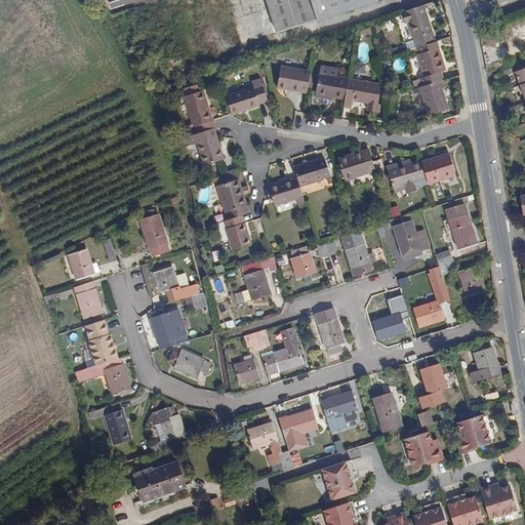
[(376,0),(269,0),(279,32),(376,0)]
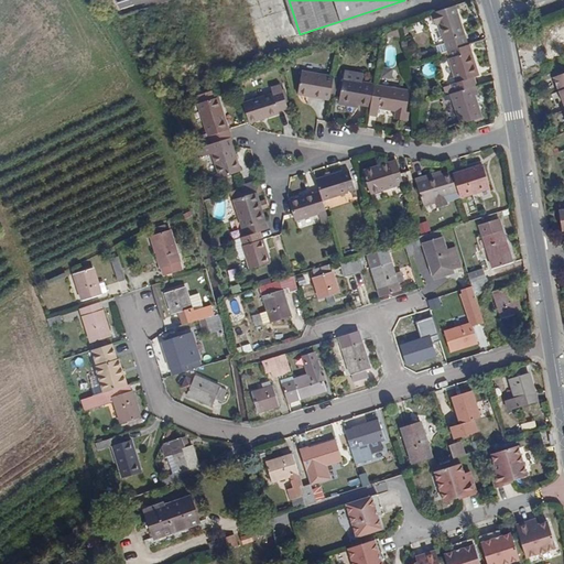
[(467,44),(454,4),(435,10),(436,13),(433,13),(436,25),(440,24),(447,51),(467,44)]
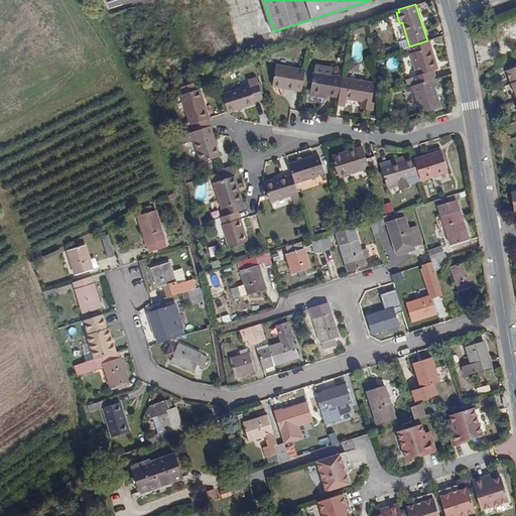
[(364,24),(354,27),(354,32),(367,34),(364,24)]
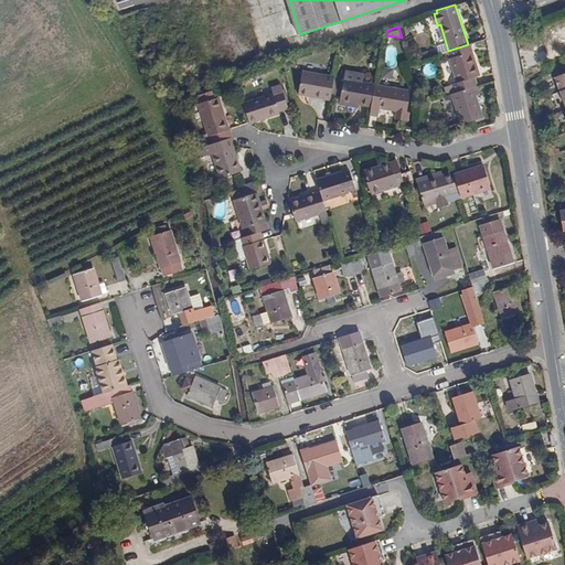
[(476,85),(478,85),(476,77),(477,76),(475,67),(477,66),(471,51),(449,59),(457,81),(451,83),(454,93),(476,85)]
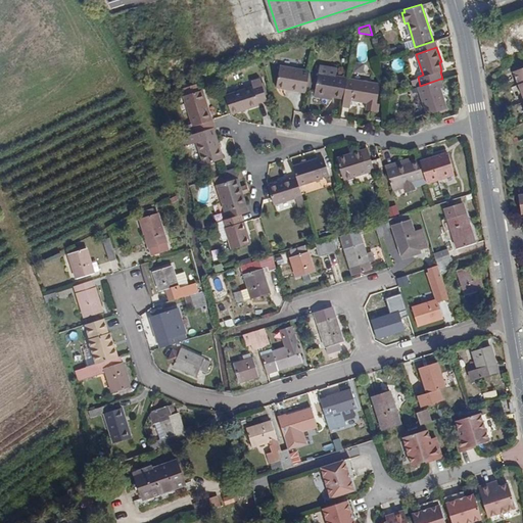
[(319,72),(336,75),(337,66),(320,63),(319,72)]
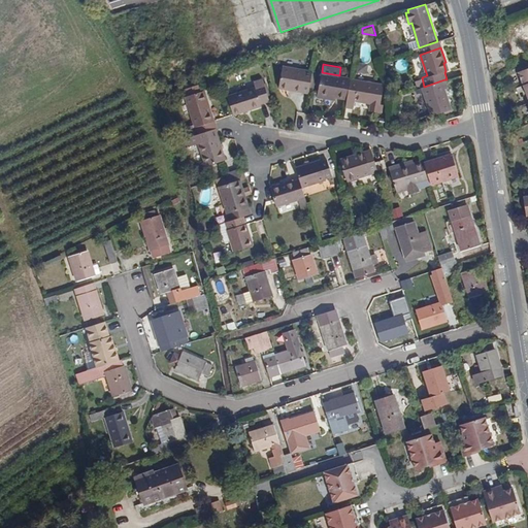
[(309,89),(312,71),(283,66),(278,88),(294,90),(295,87),(309,89)]
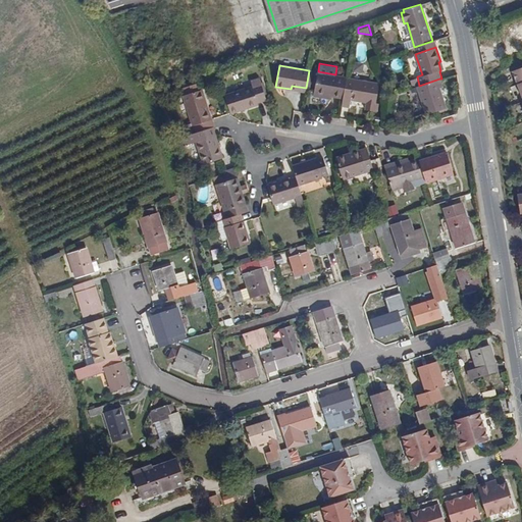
[(521,69),(513,73),(521,96),(521,69)]
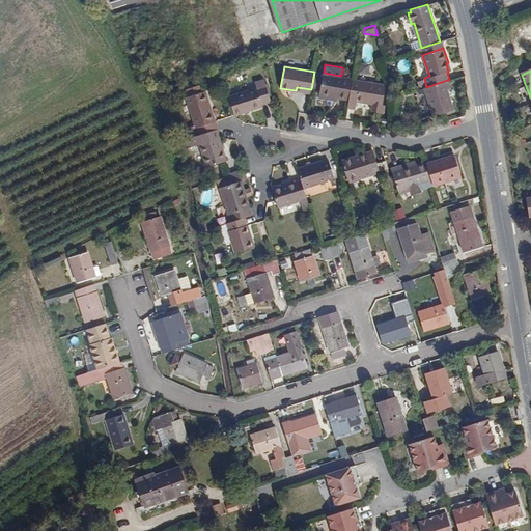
[(353,79),(353,78),(341,76),(324,73),(319,95),(337,99),(348,100),(353,79)]
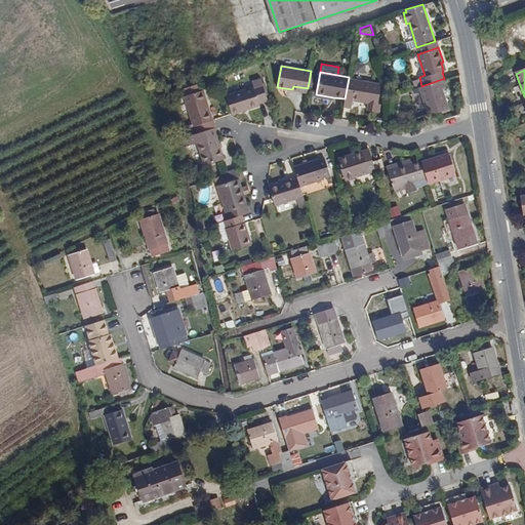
[(381,84),(349,78),(345,98),(344,107),(352,108),(353,101),(368,103),(367,110),(379,112),(380,105),(377,104),(381,84)]
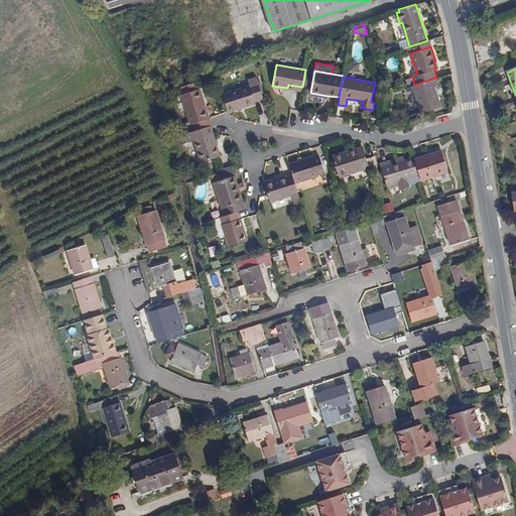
[(250,86),(222,95),(228,113),(257,104),(256,101),(263,99),(256,78),(248,81),(250,86)]
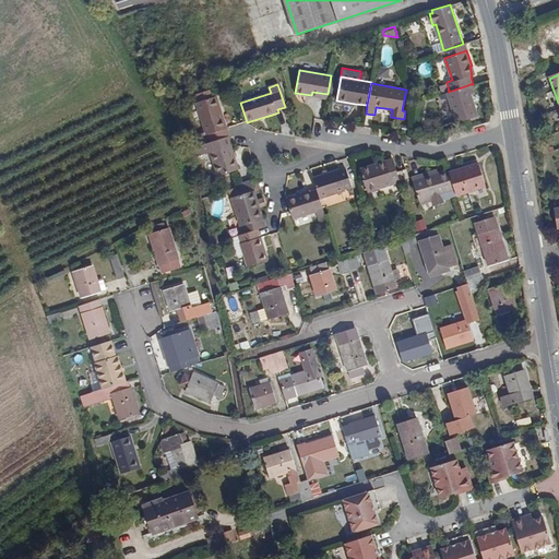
[(474,93),(471,84),(449,92),(445,93),(455,123),(477,116),(471,95),(474,93)]
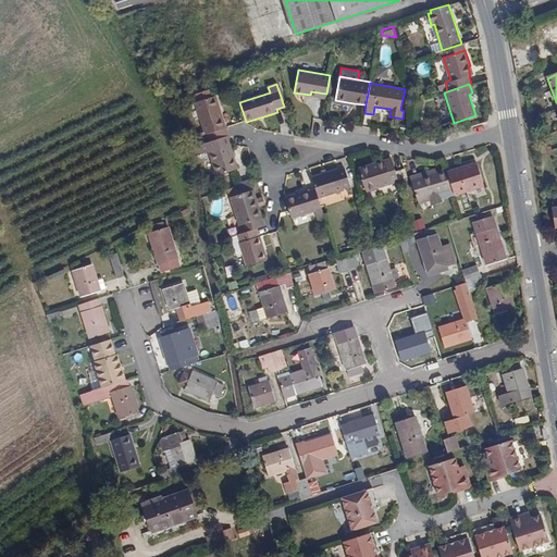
[(198,135),(200,145),(214,140),(227,136),(220,113),(218,106),(214,96),(212,97),(210,89),(196,94),(198,102),(195,102),(205,133),(198,135)]
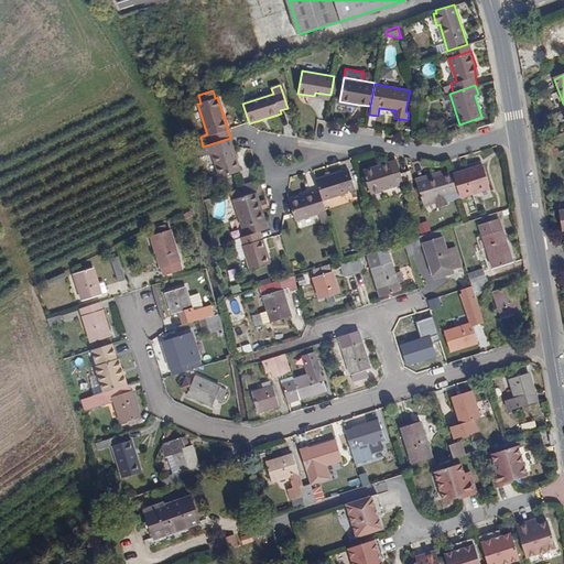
[(240,171),(230,138),(217,142),(219,150),(212,153),(219,179),(240,171)]
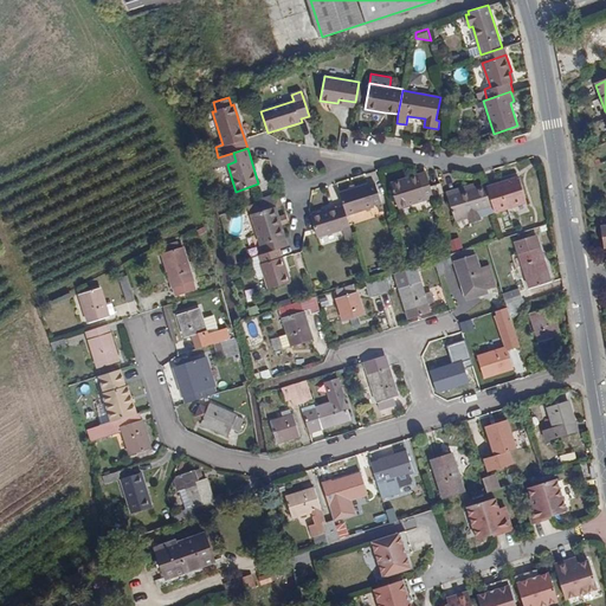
[(431,206),(436,204),(433,197),(430,187),(425,172),(391,182),(399,208),(429,198),(431,206)]
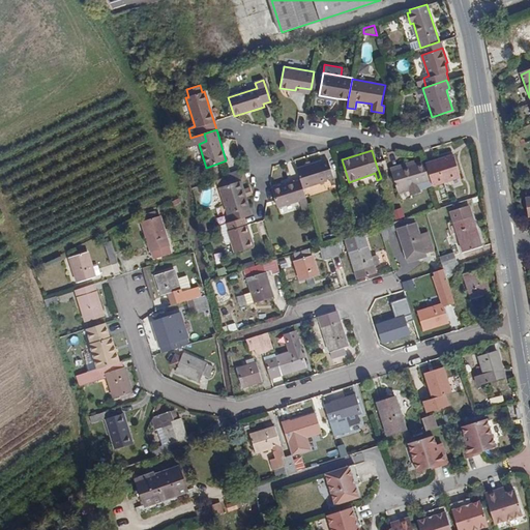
[(432,185),(433,186),(461,177),(453,154),(425,163),(432,185)]
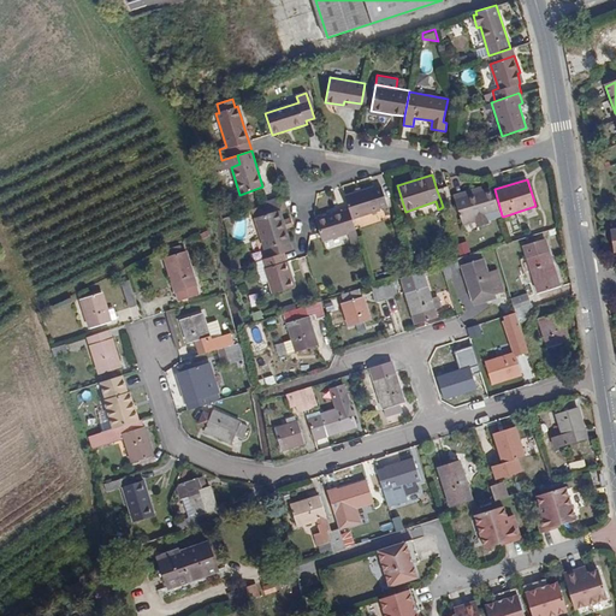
[(373,187),(345,196),(350,209),(353,219),(380,209),(380,208),(383,207),(388,206),(381,187),(374,189),(373,187)]
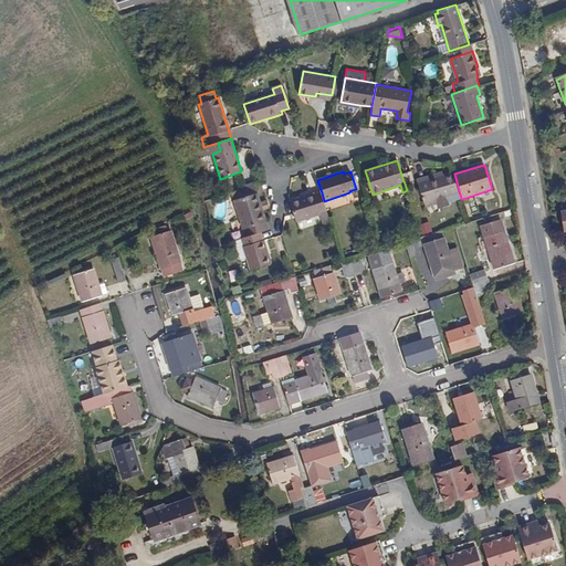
[(413,180),(411,171),(401,175),(405,184),(412,180),(413,180)]
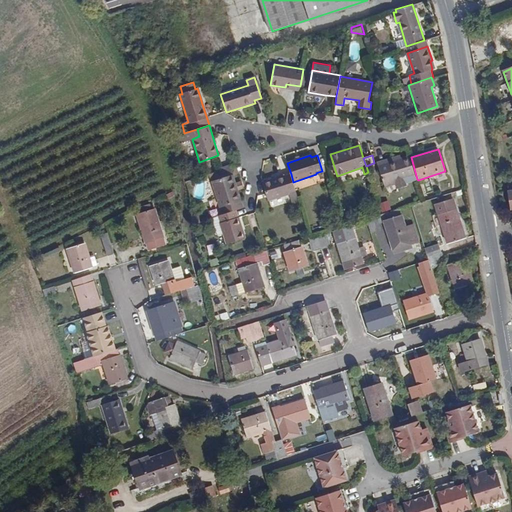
[(417,179),(411,157),(410,155),(401,158),(388,162),(387,159),(377,163),(385,187),(395,184),(397,189),(407,186),(406,182),(417,179)]
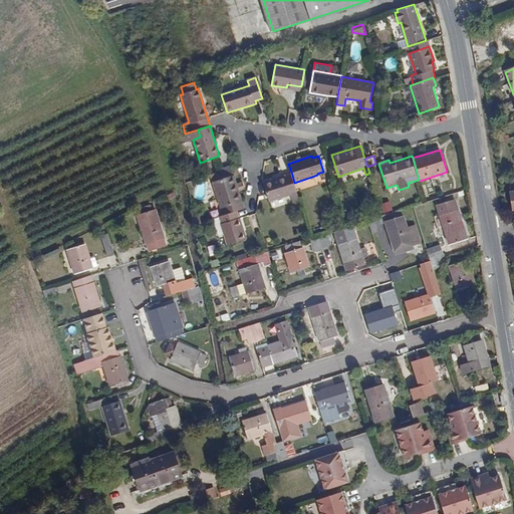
[(367,167),(369,173),(376,171),(374,164),(367,167)]
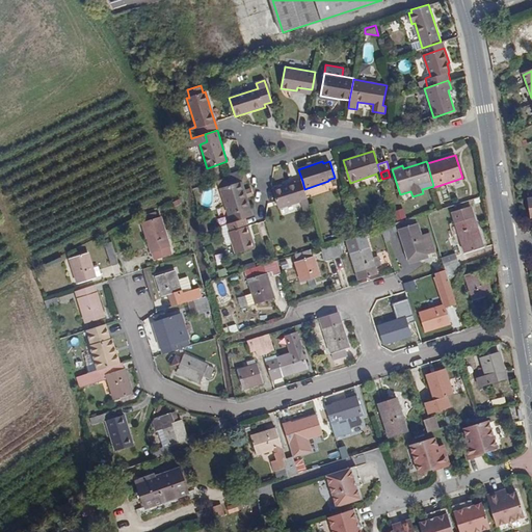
[(248,178),(246,171),(239,174),(241,180),(248,178)]
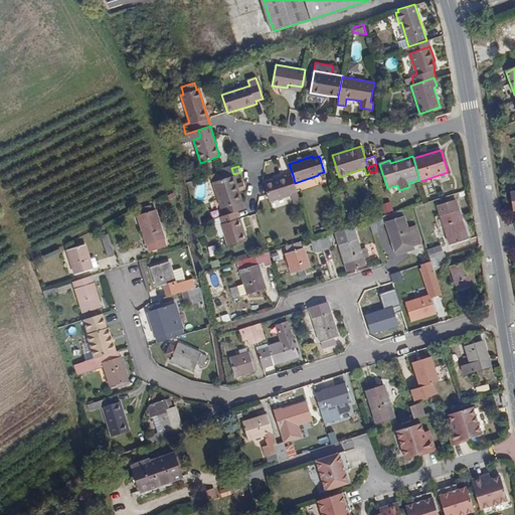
[(231,168),(211,175),(224,216),(237,212),(245,209),(243,205),(239,192),(236,184),(233,174),(231,168)]
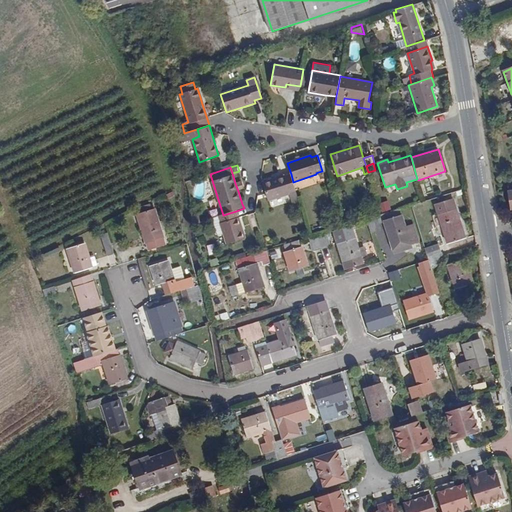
[(293,182),(291,174),(284,176),(283,175),(263,181),(268,200),(290,193),(290,192),(296,190),(293,182)]
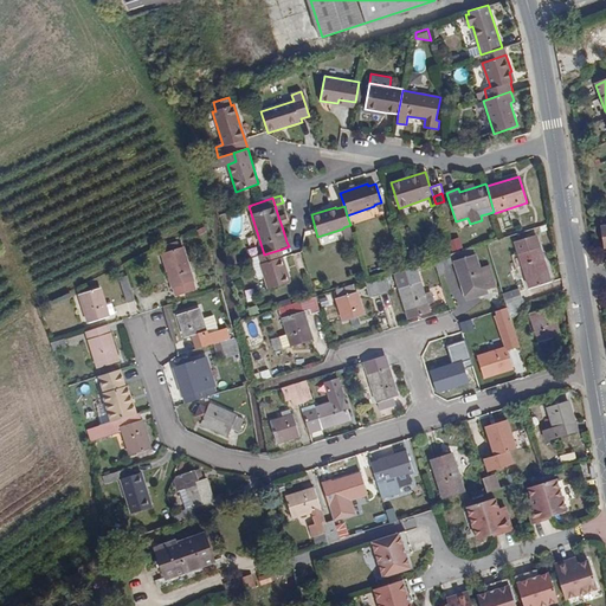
[(287,214),(278,217),(282,226),(290,223),(287,214)]
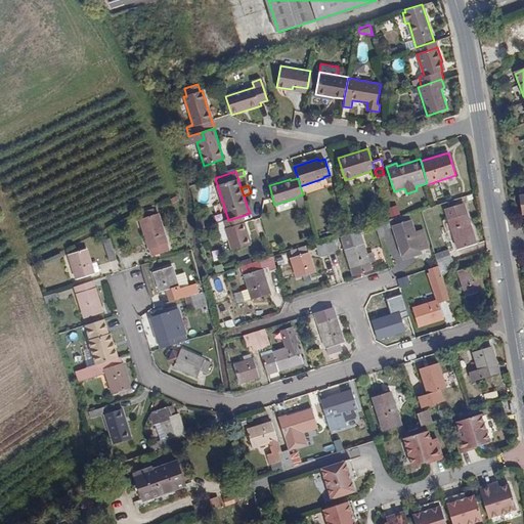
[(387,209),(389,218),(400,215),(398,206),(387,209)]
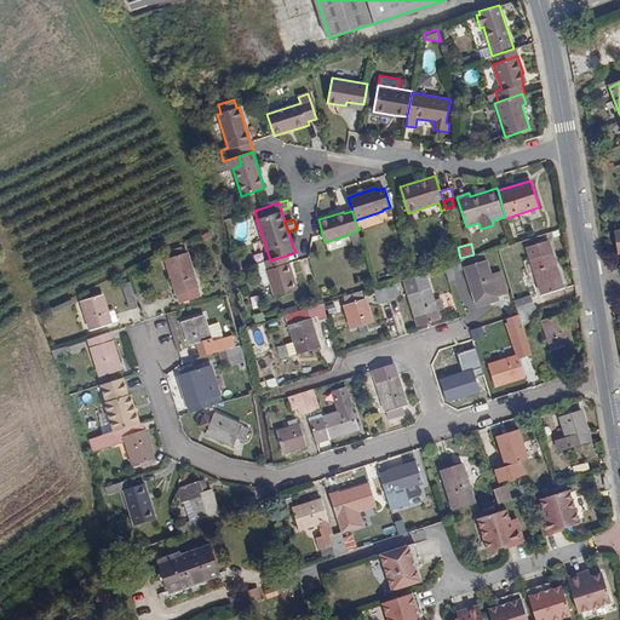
[(184,254),(182,247),(168,252),(171,258),(166,260),(177,296),(176,296),(178,303),(199,296),(196,288),(199,287),(195,277),(200,276),(196,267),(193,268),(188,253),(184,254)]
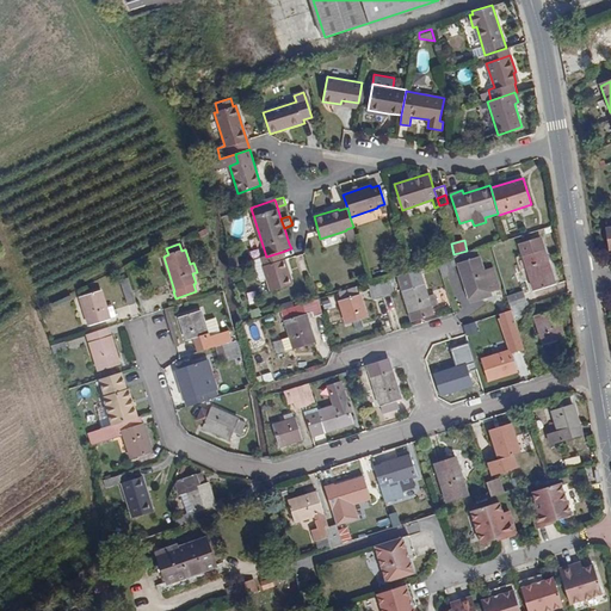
[(485,271),(477,248),(455,255),(437,261),(442,278),(455,273),(454,266),(458,265),(469,298),(492,291),(500,289),(494,269),(485,271)]
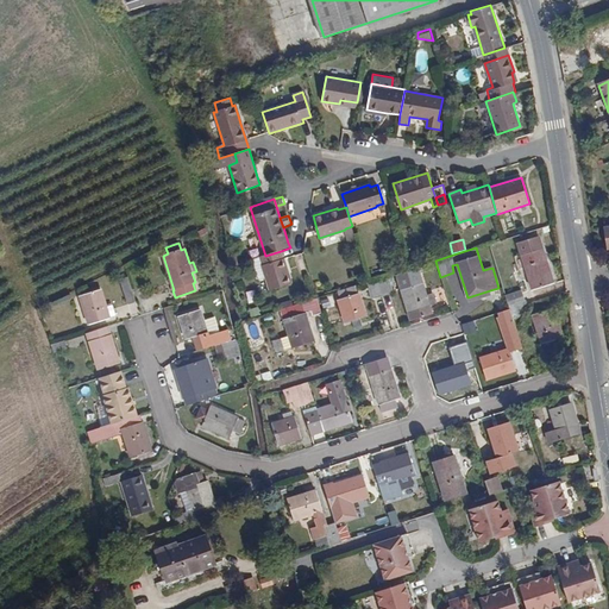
[(553,283),(542,249),(521,255),(532,290),(553,283)]
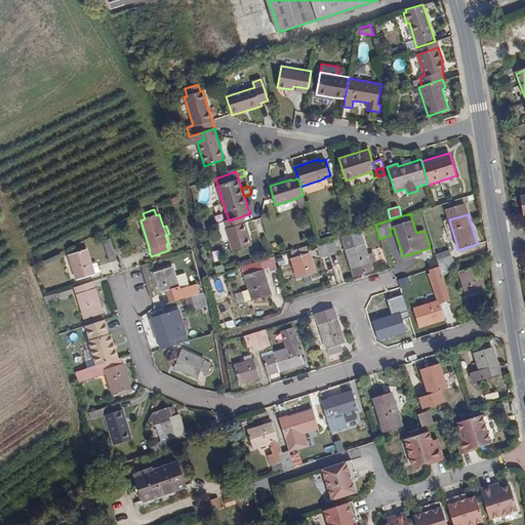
[(204,216),(197,217),(198,231),(206,229),(204,216)]
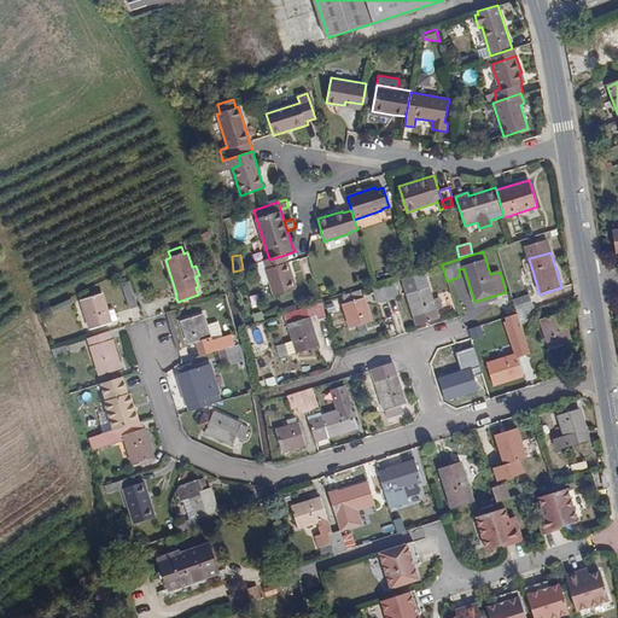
[(285,255),(269,260),(263,262),(269,283),(274,295),(297,287),(289,261),(287,262),(285,255)]
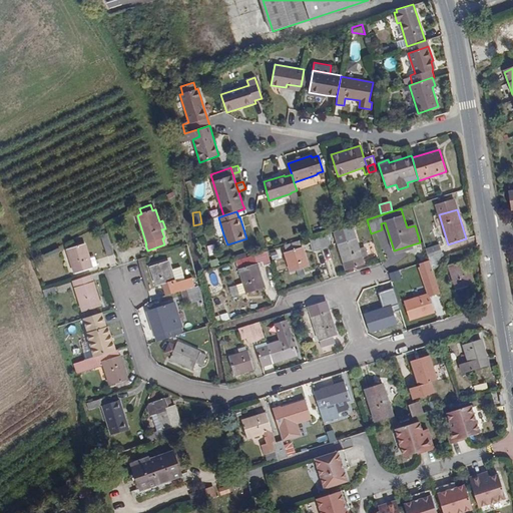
[(218,217),(212,219),(217,236),(223,234),(218,217)]
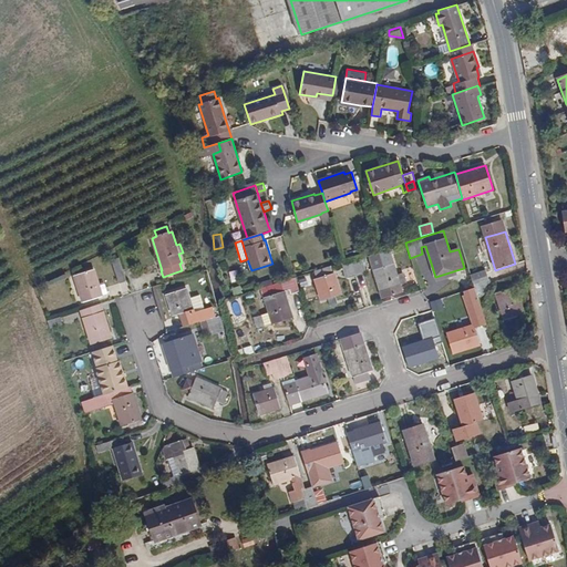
[(369,254),(382,299),(403,292),(401,285),(406,282),(403,274),(398,276),(389,247),(382,250),(369,254)]
